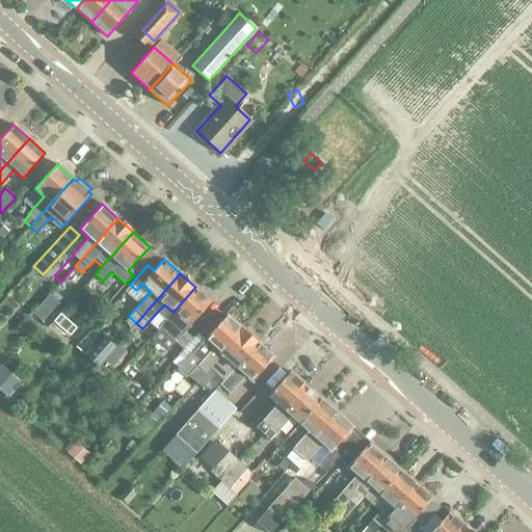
[(195,287),(174,312),(153,336),(148,340),(155,346),(159,342),(181,318),(189,326),(211,301),(195,287)]
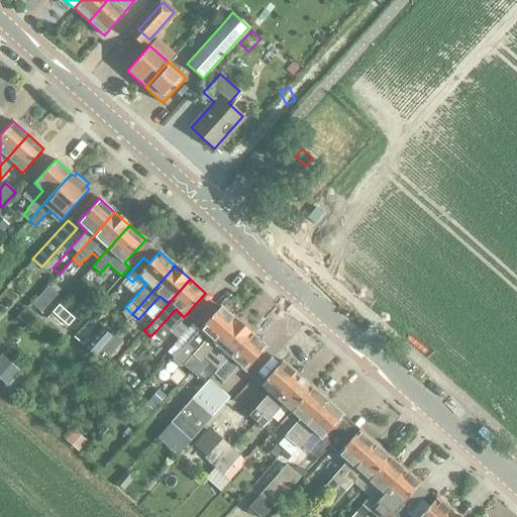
[(42,310),(58,291),(47,283),(32,303),(42,310)]
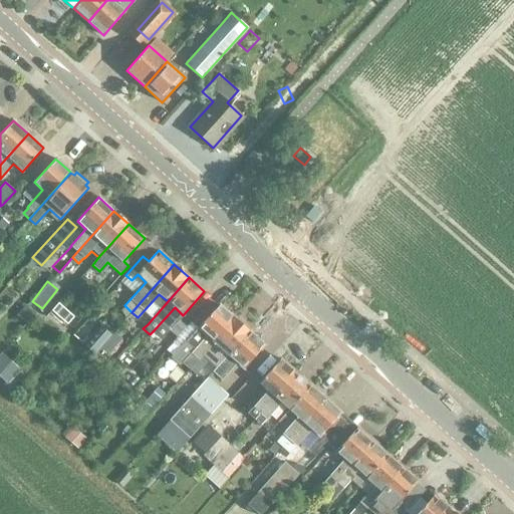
[(17,294),(9,287),(0,296),(0,298),(8,305),(17,294)]
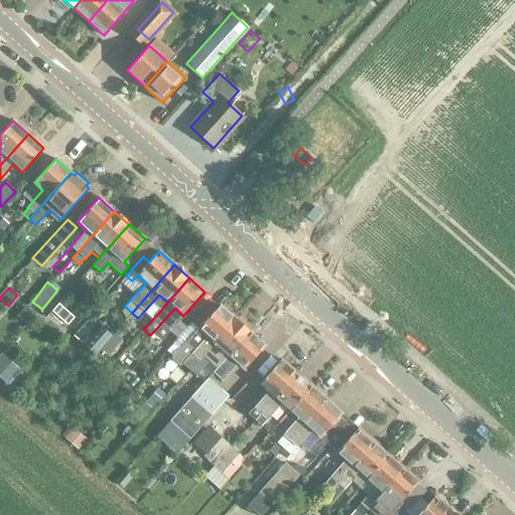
[(219,305),(208,317),(201,311),(191,323),(190,322),(178,336),(186,342),(198,329),(206,336),(191,353),(192,354),(187,360),(192,365),(189,369),(234,319),(219,305)]
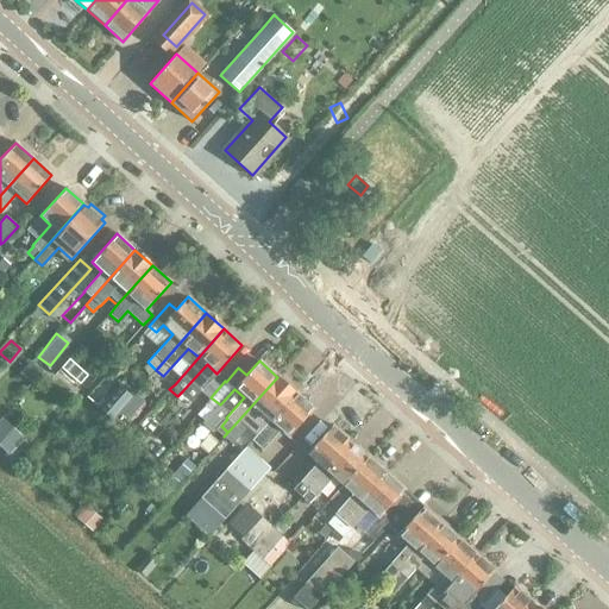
[(277,377),(224,437),(232,444),(248,427),(256,434),(251,440),(252,441),(295,393),(277,377)]
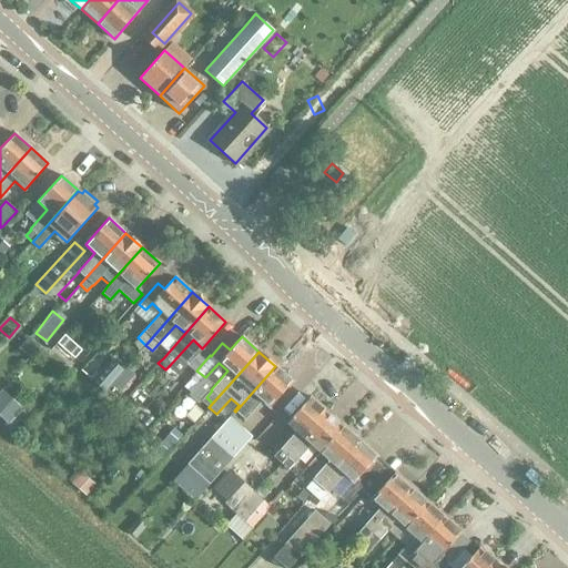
[(118,393),(134,374),(113,355),(92,381),(104,391),(105,388),(111,393),(118,393)]
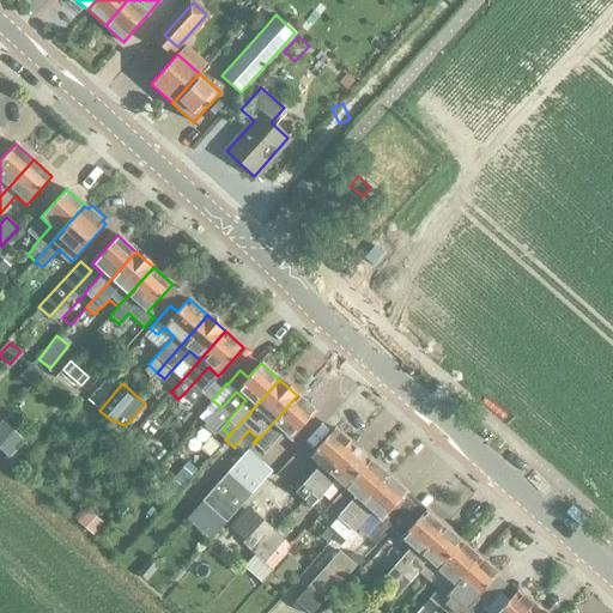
[(316,411),(297,395),(254,444),(261,450),(280,430),(290,439),(316,411)]
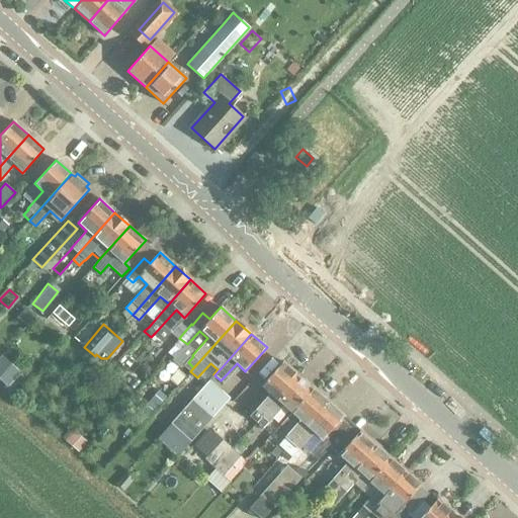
[(0,376),(5,382),(18,369),(3,353),(0,356),(0,376)]
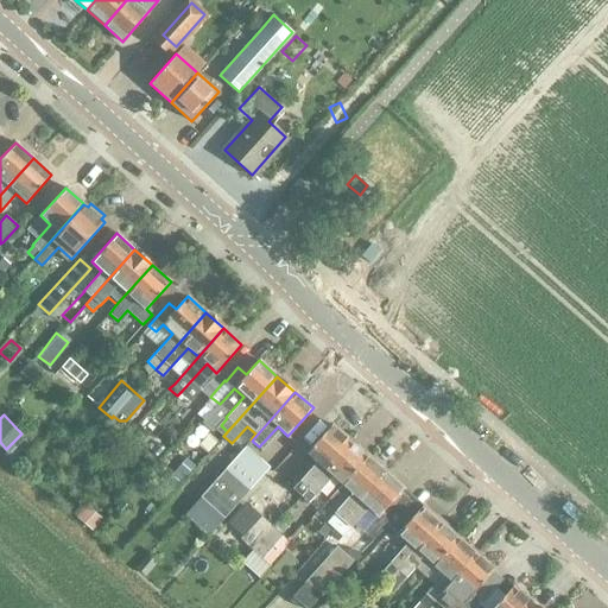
[(293,489),(301,495),(349,441),(331,424),(306,453),(316,462),(298,482),(299,482),(293,489)]
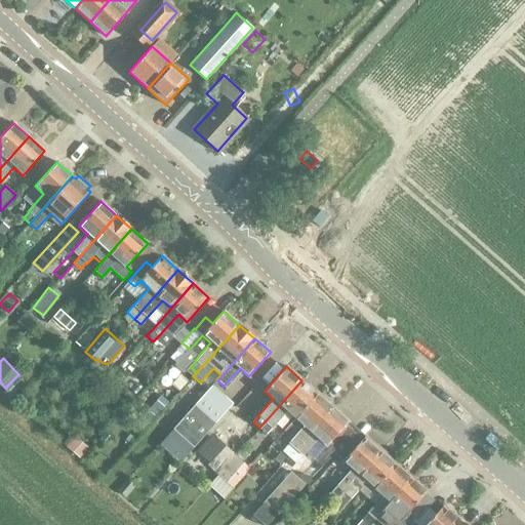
[(317,394),(301,380),(259,428),(266,434),(271,428),(272,429),(287,411),(295,418),(317,394)]
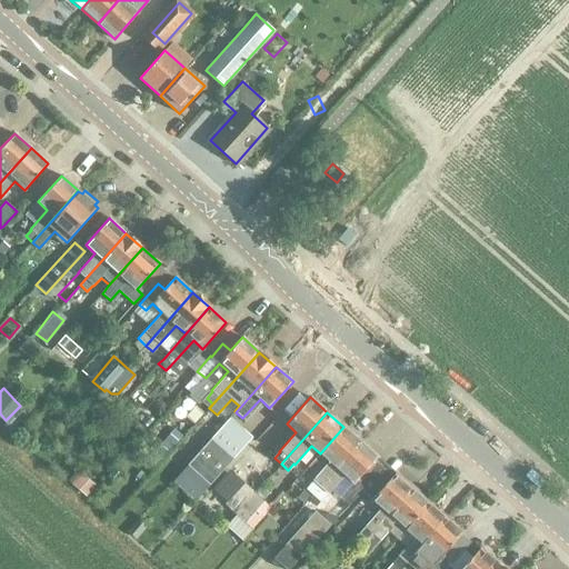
[(360,441),(343,427),(320,453),(329,461),(312,480),(313,481),(307,488),(313,493),(360,441)]
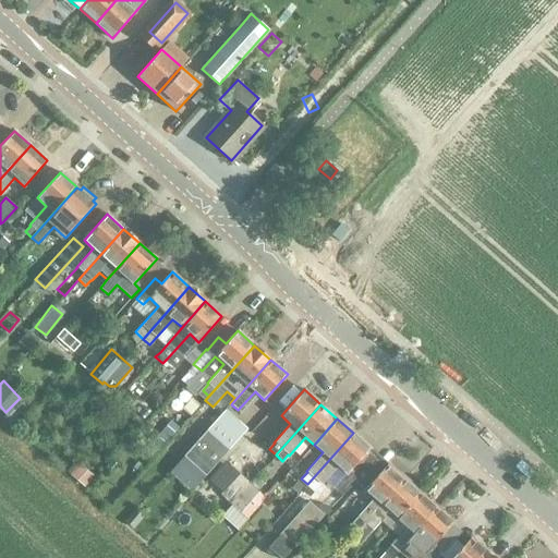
[(205,476),(228,450),(206,429),(183,457),(205,476)]
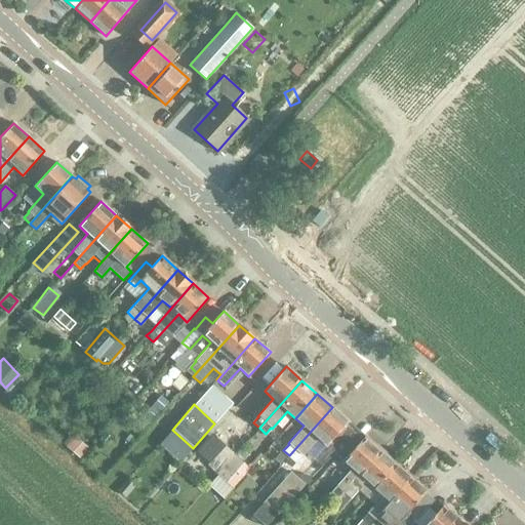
[(348,421),(332,407),(289,455),(296,461),(301,455),(303,455),(318,438),(326,446),(348,421)]
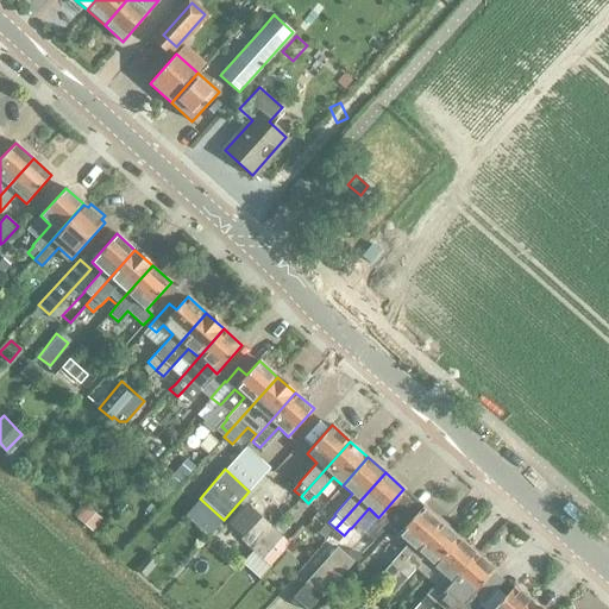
[(383,571),(391,578),(441,522),(424,506),(397,534),(408,544),(383,571)]
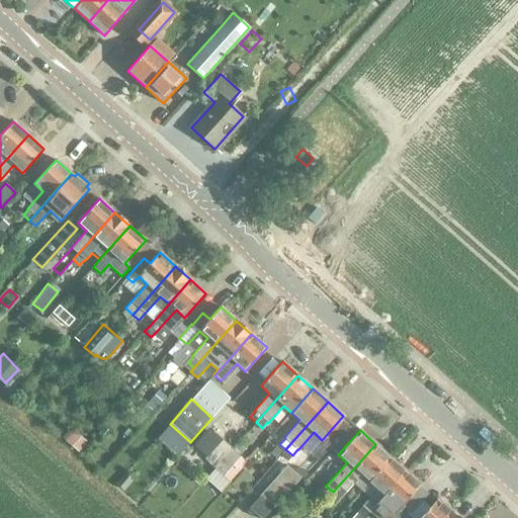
[(63,442),(75,453),(83,444),(71,433),(63,442)]
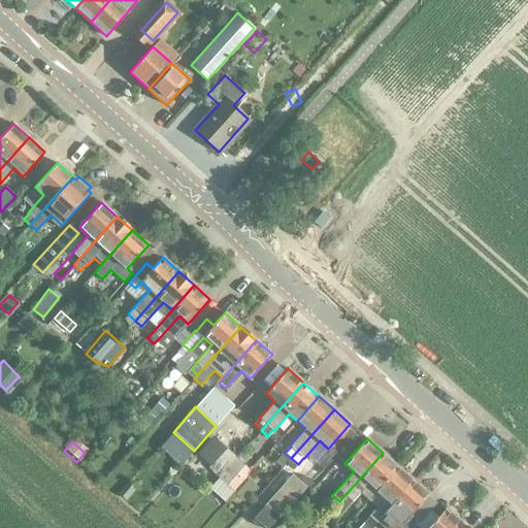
[(233,490),(251,470),(242,463),(248,458),(240,452),(235,457),(226,448),(213,462),(222,470),(217,475),(233,490)]
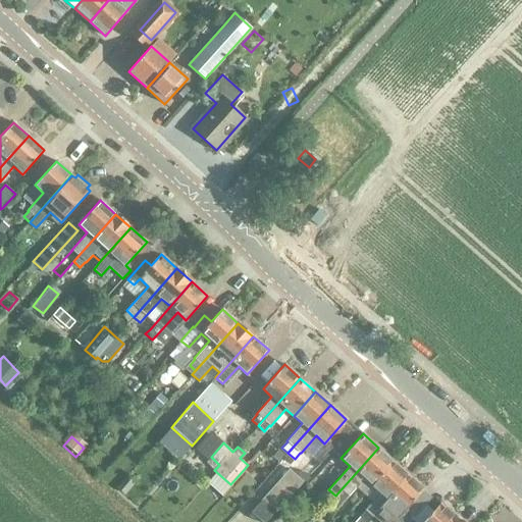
[(378,448),(335,496),(336,497),(323,511),(329,516),(338,506),(343,502),(344,503),(364,480),(370,486),(394,461),(378,448)]
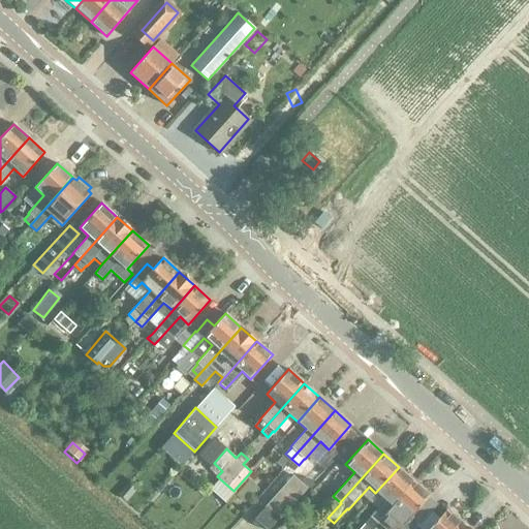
[(399,467),(375,493),(385,502),(369,520),(369,519),(359,528),(371,528),(414,480),(399,467)]
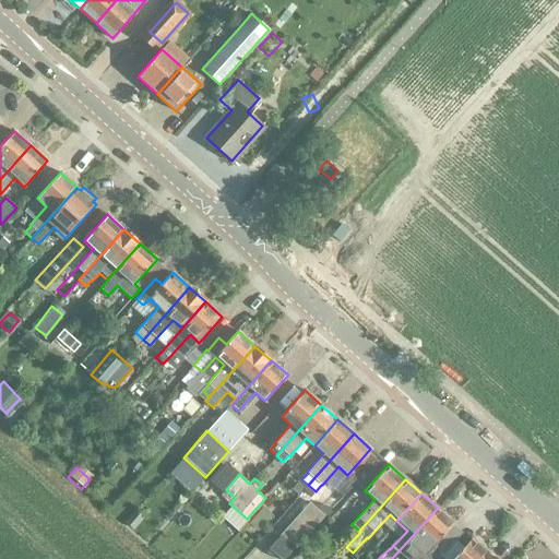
[(295,548),(324,515),(309,502),(280,535),(295,548)]
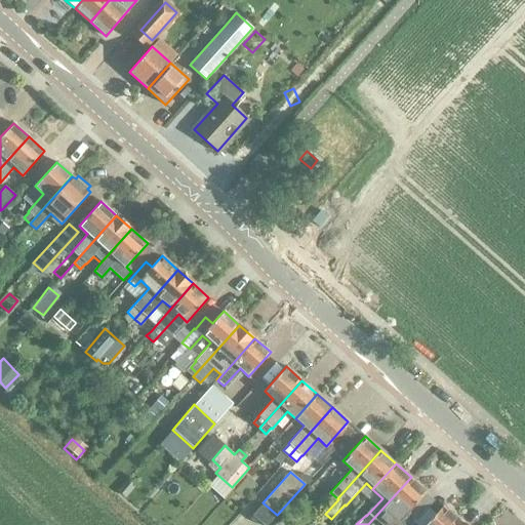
[(427,491),(411,477),(368,524),(380,524),(396,509),(404,516),(427,491)]
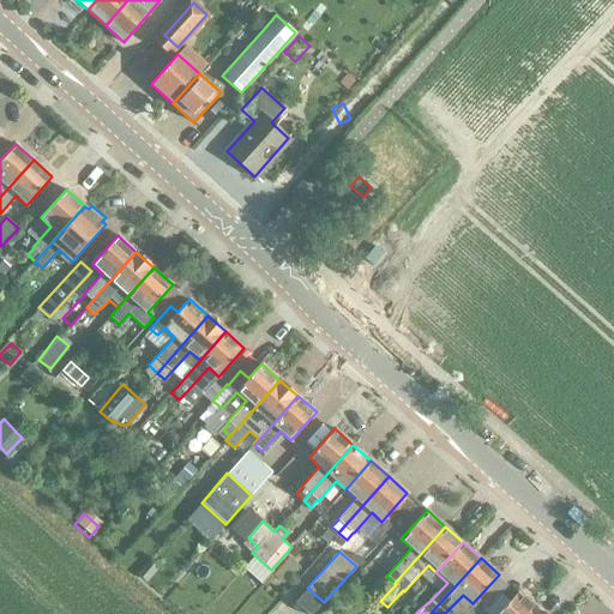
[(529,613),(536,607),(518,591),(497,613),(529,613)]
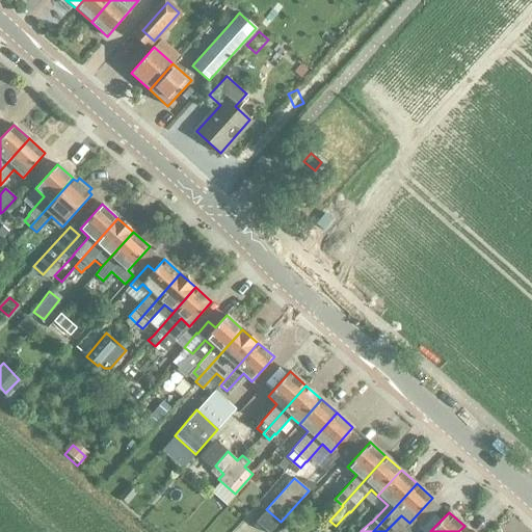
[(414,531),(404,523),(396,531),(414,531)]
